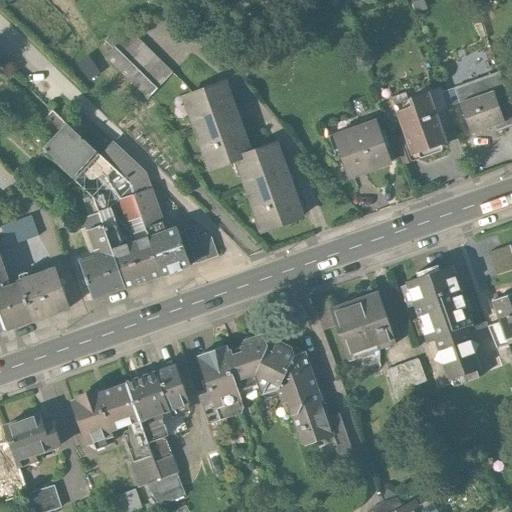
[(131,30),(106,54),(149,97),(174,73),(131,30)]
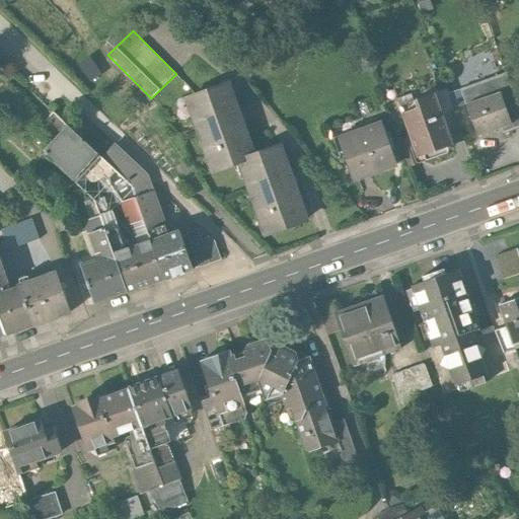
[(462,88),(467,104),(502,92),(513,124),(501,128),(503,135),(518,129),(518,107),(507,72),(462,88)]
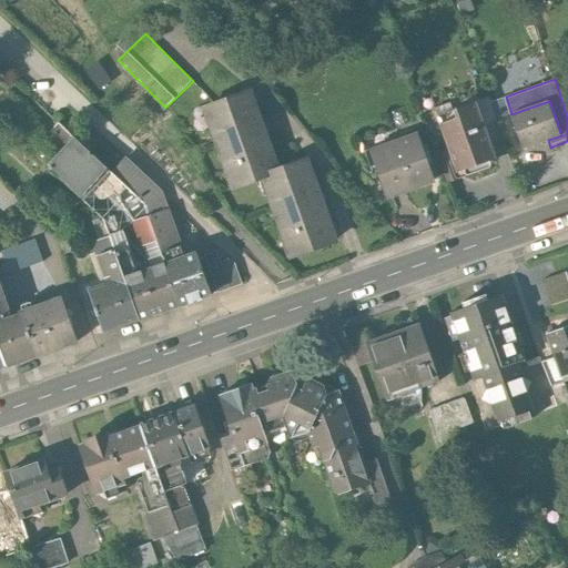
[(0,94),(0,120),(33,153),(42,144),(32,134),(39,128),(32,121),(27,128),(16,118),(24,108),(6,90),(0,94)]
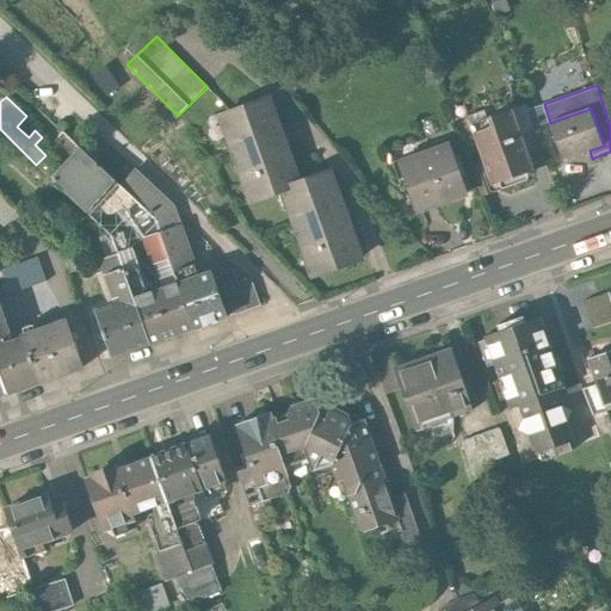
[(251,202),(282,191),(300,185),(269,99),(220,116),(251,202)]
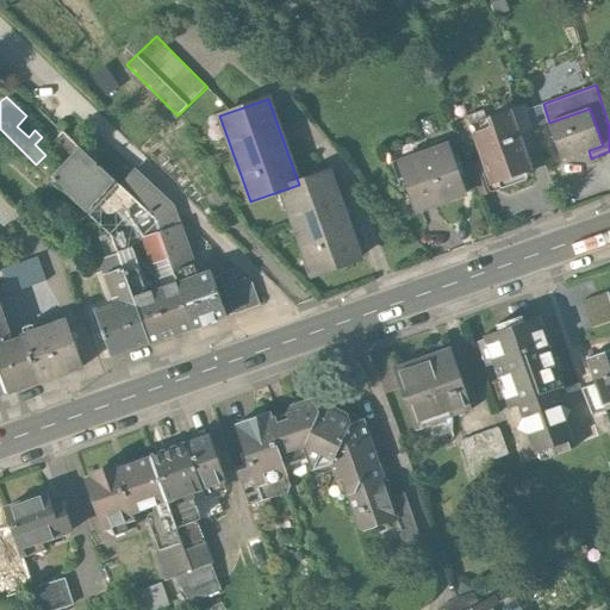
[(475,130),(493,181),(533,168),(511,107),(489,114),(492,124),(475,130)]
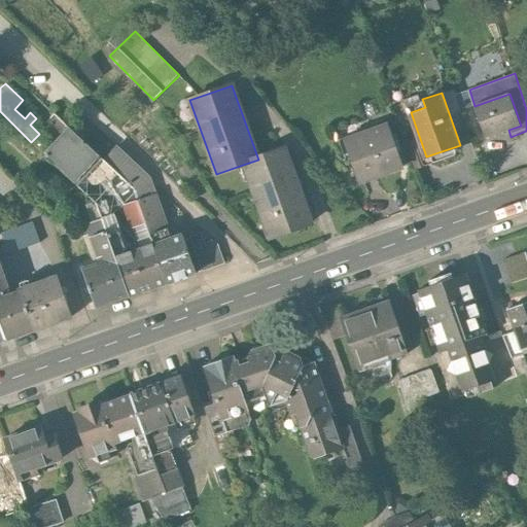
[(510,94),(475,106),(486,138),(508,130),(521,126),(510,94)]
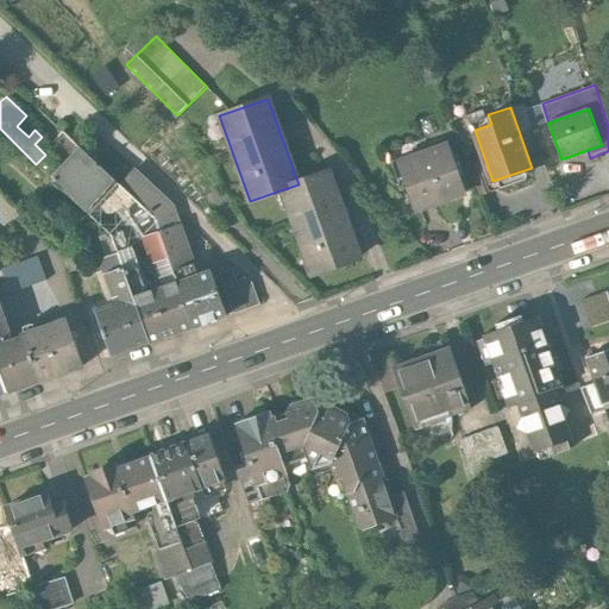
[(397,161),(415,212),(464,195),(446,143),(397,161)]
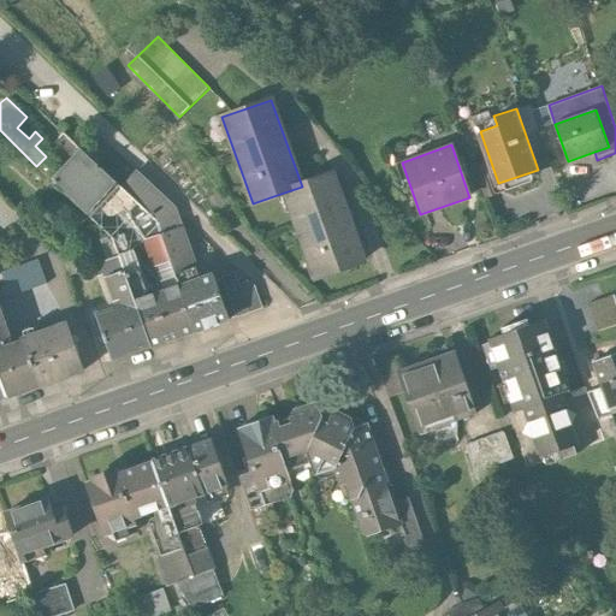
[(51,179),(88,213),(116,183),(78,149),(65,165),(51,179)]
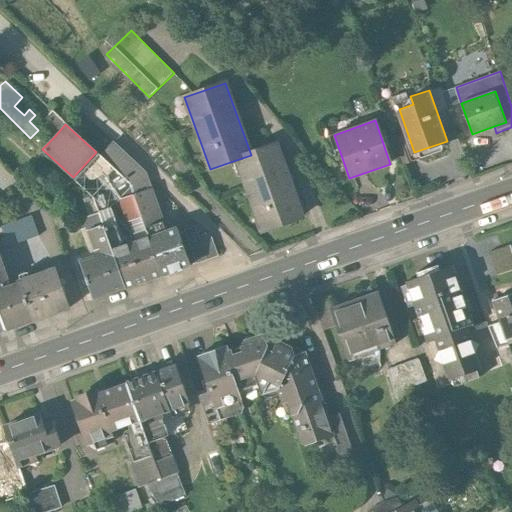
[(42,125),(38,130),(30,138),(42,149),(54,137),(42,125)]
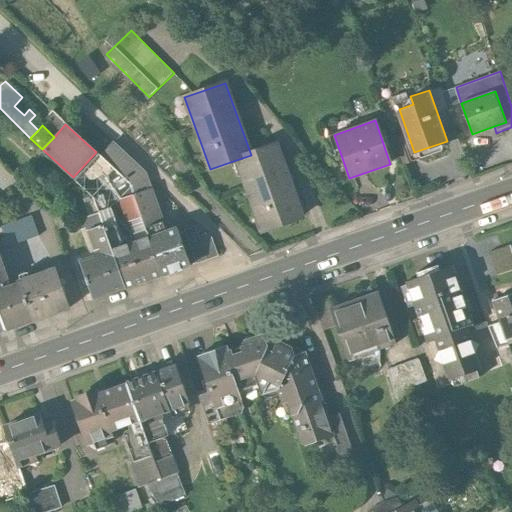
[(113,143),(101,157),(131,184),(135,198),(153,191),(147,174),(113,143)]
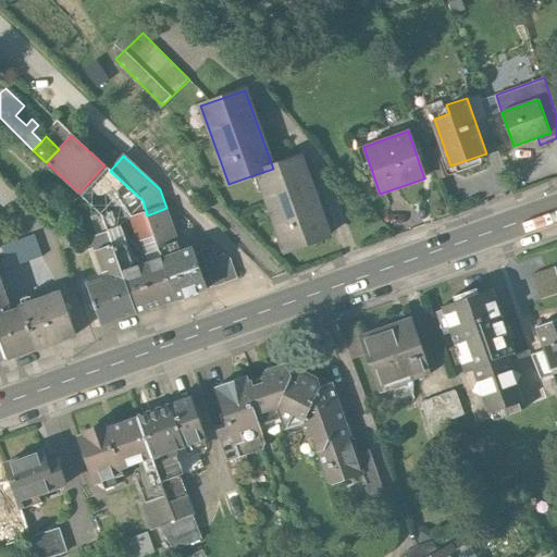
[(300,159),(273,169),(257,174),(284,252),(329,237),(300,159)]
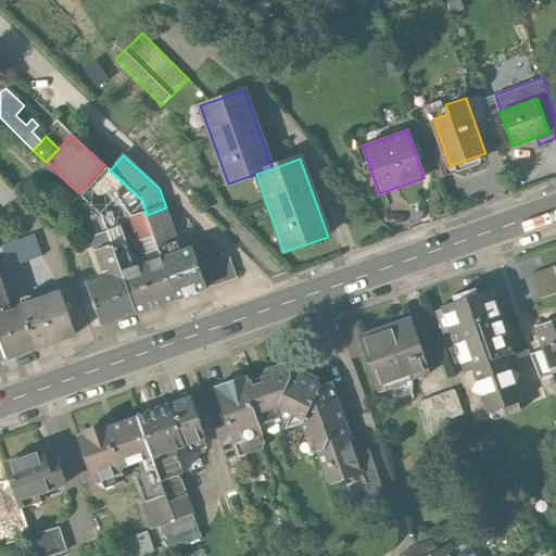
[(147,215),(142,200),(110,171),(104,165),(79,192),(77,194),(99,215),(92,216),(100,237),(110,234),(123,229),(119,223),(129,214),(134,219),(147,215)]
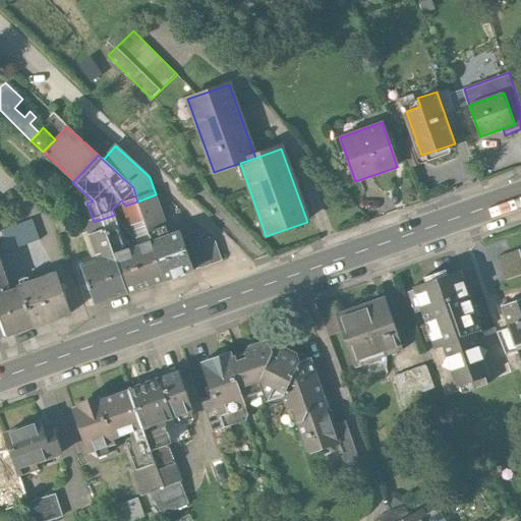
[(156,194),(137,201),(166,281),(194,271),(180,232),(171,235),(156,194)]
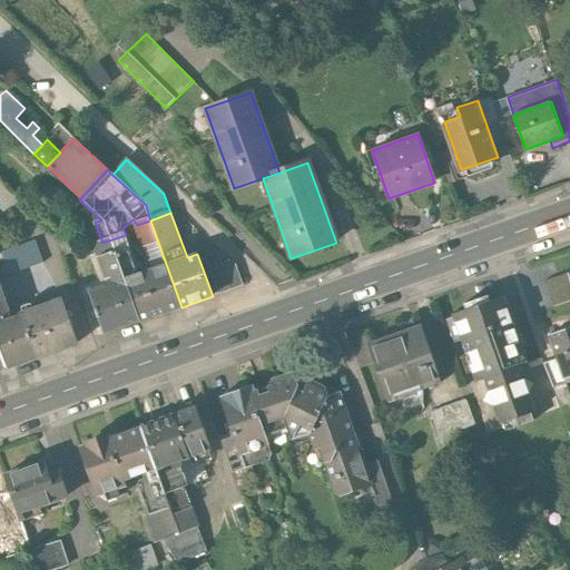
[(141,322),(182,307),(150,220),(137,225),(154,269),(139,274),(126,235),(112,239),(141,322)]
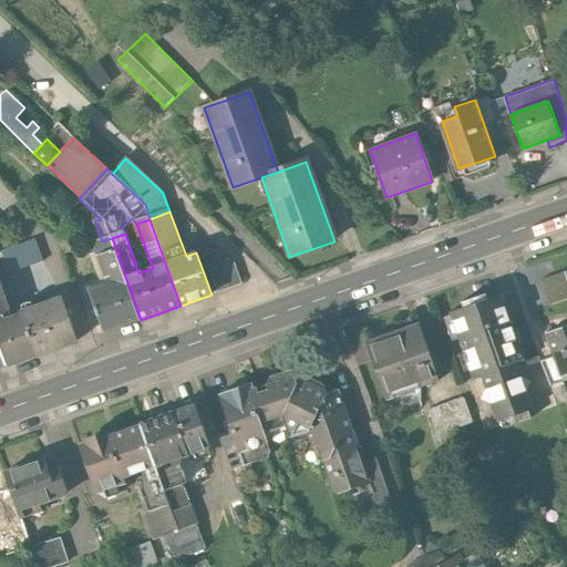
[(39,238),(14,247),(23,270),(47,261),(39,238)]
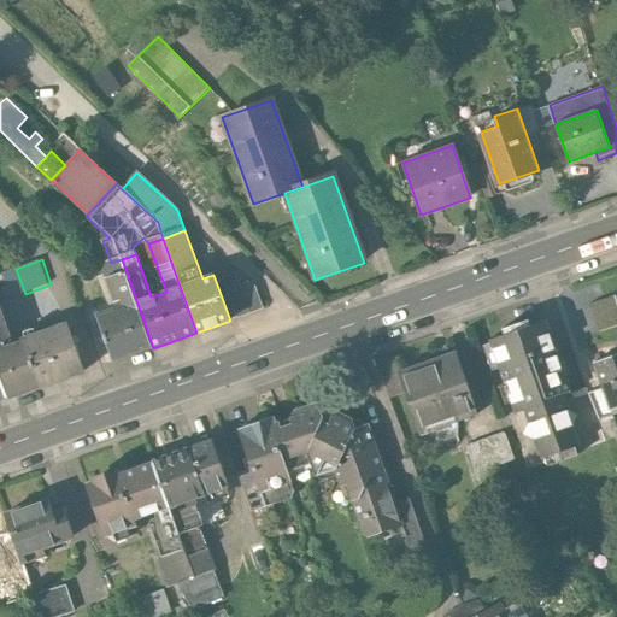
[(116,362),(153,348),(122,259),(111,263),(103,266),(117,309),(99,316),(116,362)]
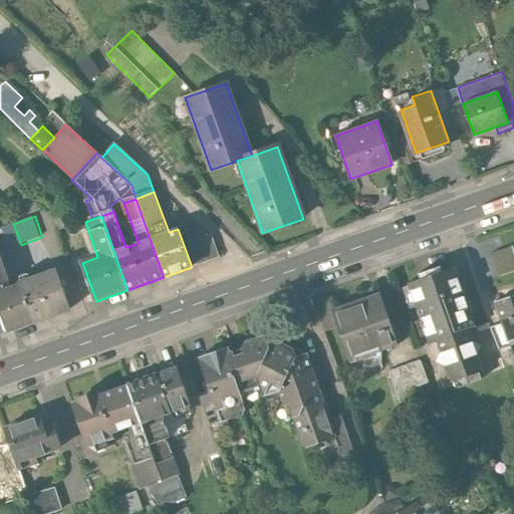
[(11,249),(21,245),(13,224),(4,228),(11,249)]
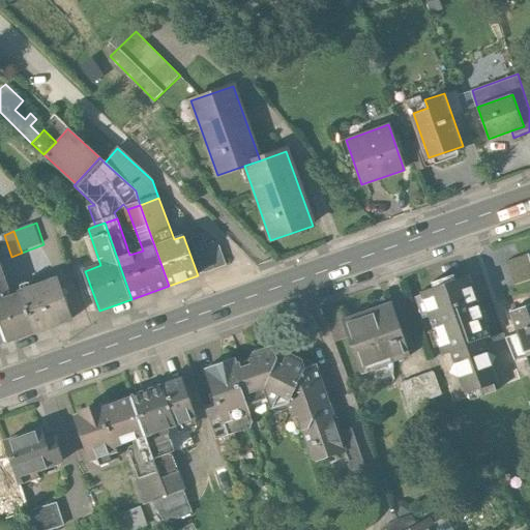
[(189,240),(203,273),(225,265),(216,243),(206,247),(201,236),(189,240)]
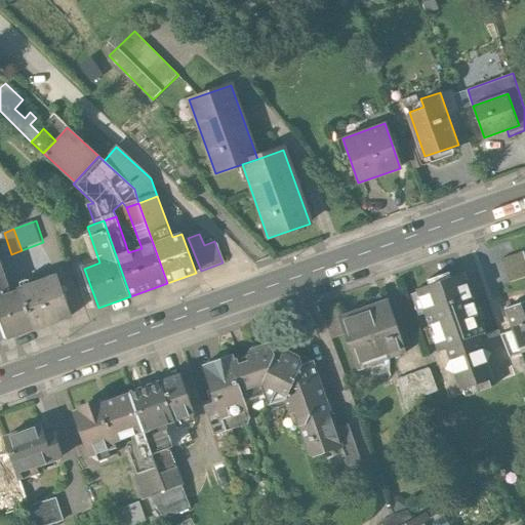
[(510,276),(524,271),(524,256),(524,254),(505,260),(510,276)]
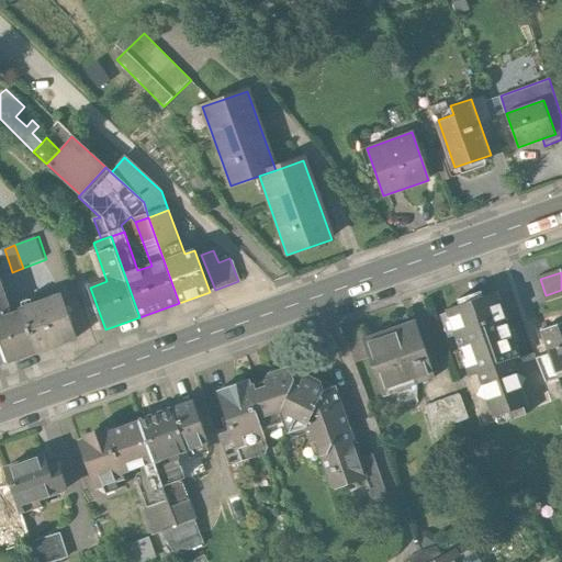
[(0,348),(6,363),(36,352),(21,308),(10,313),(0,283),(0,348)]
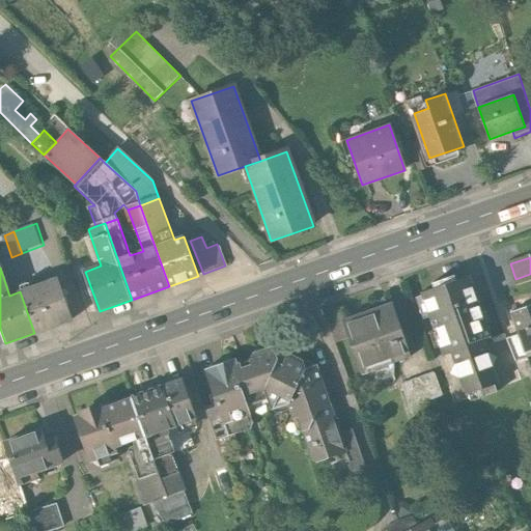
[(442,355),(450,352),(481,341),(488,338),(467,277),(420,294),(442,355)]
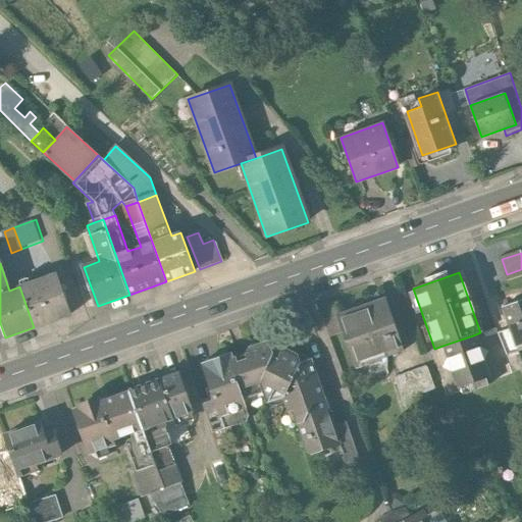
[(56,274),(19,286),(34,327),(69,315),(56,274)]
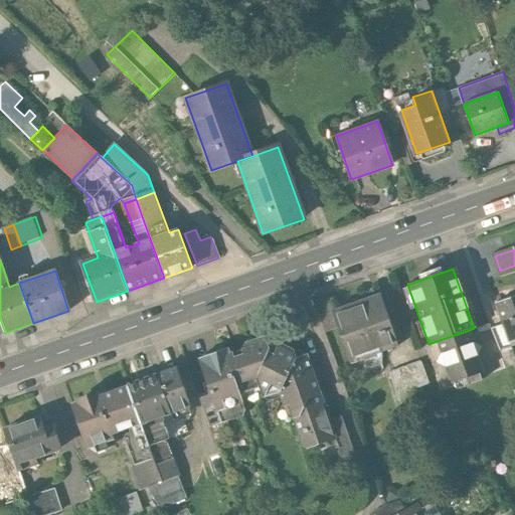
[(397,347),(378,295),(332,311),(338,330),(350,363),(397,347)]
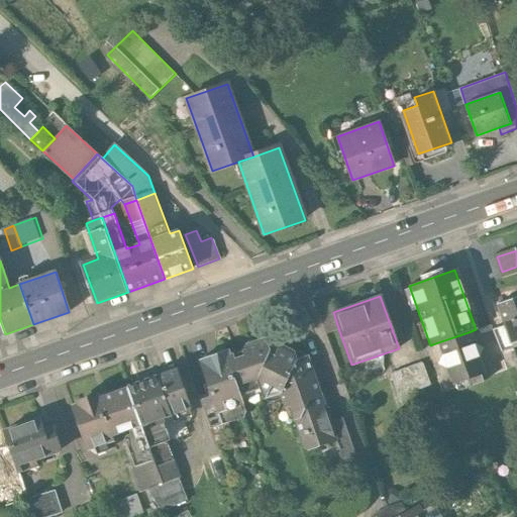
[(516,341),(516,300),(500,307),(507,326),(513,343),(516,341)]
